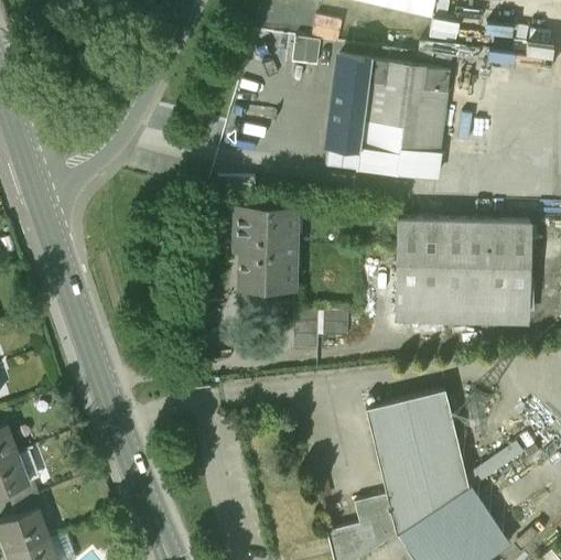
[(292,0),(288,24),(306,29),(313,4),(295,0),(292,0)]
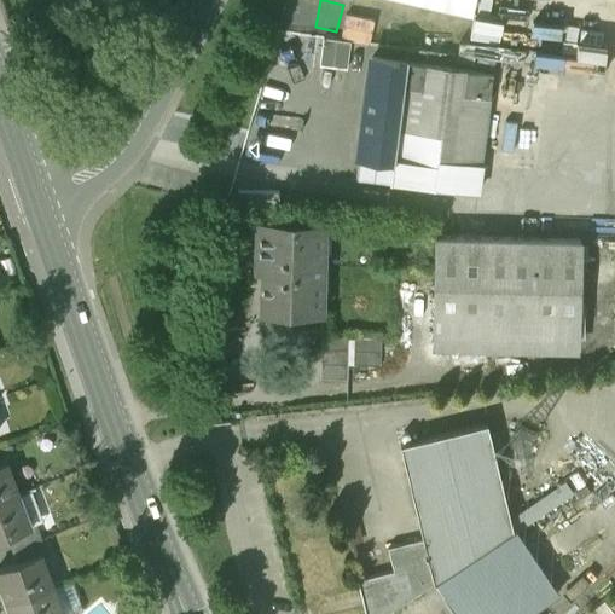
[(477,0),(399,0),(474,17),(477,0)]
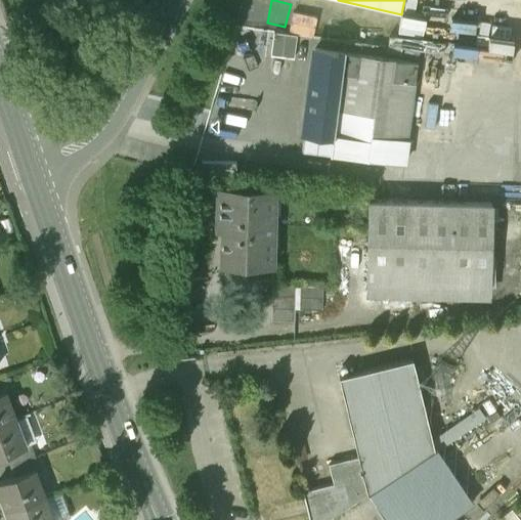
[(269,32),(265,53),(301,59),(305,38),(269,32)]
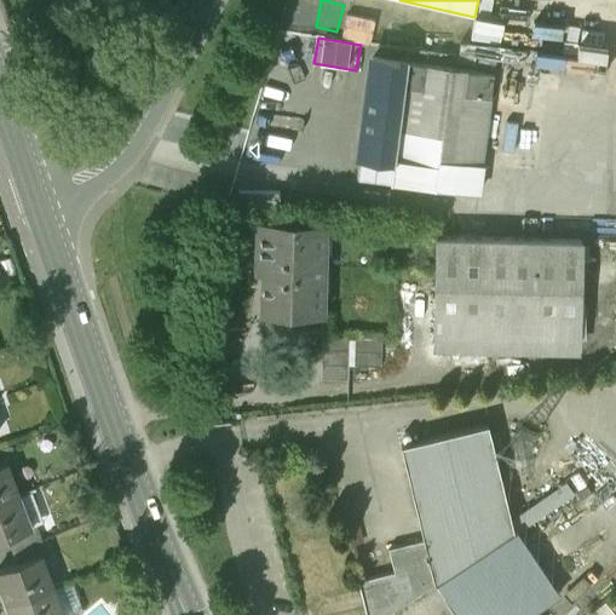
[(375,63),(360,183),(393,188),(410,68),(375,63)]
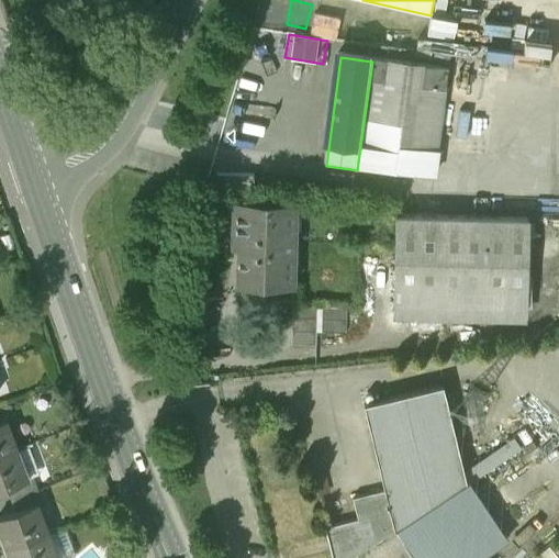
[(449,71),(372,62),(357,170),(434,180),(449,71)]
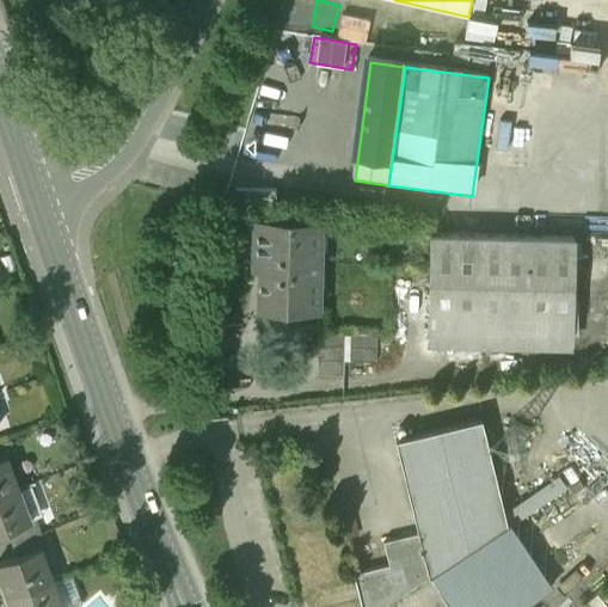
[(278,194),(238,192),(238,208),(278,209),(278,194)]
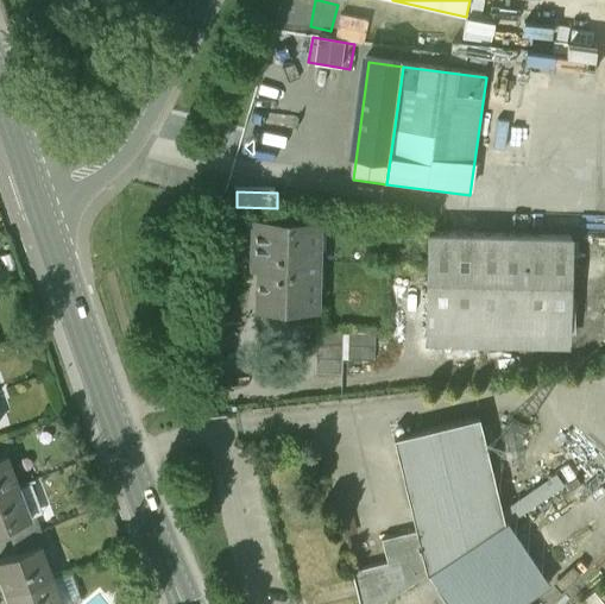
[(314,225),(256,224),(254,270),(262,270),(260,310),(320,312),(321,255),(314,255),(314,225)]
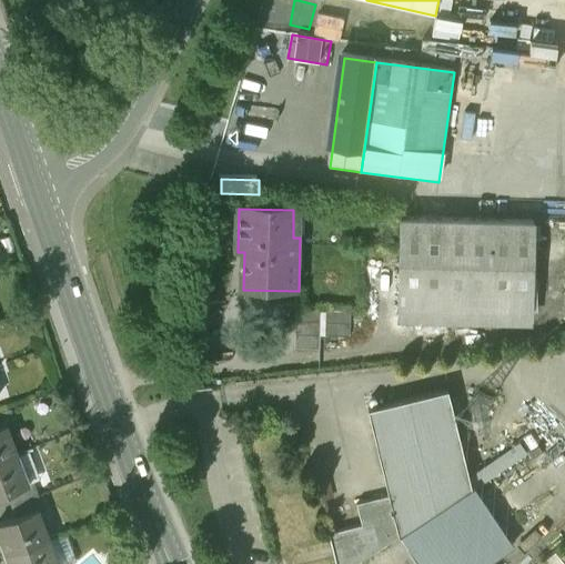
[(536,224),(403,221),(401,310),(534,313),(536,224)]
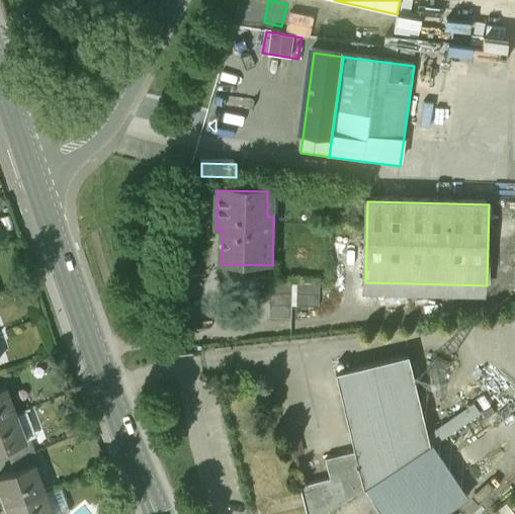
[(294,285),(271,285),(271,321),(294,321),(294,285)]
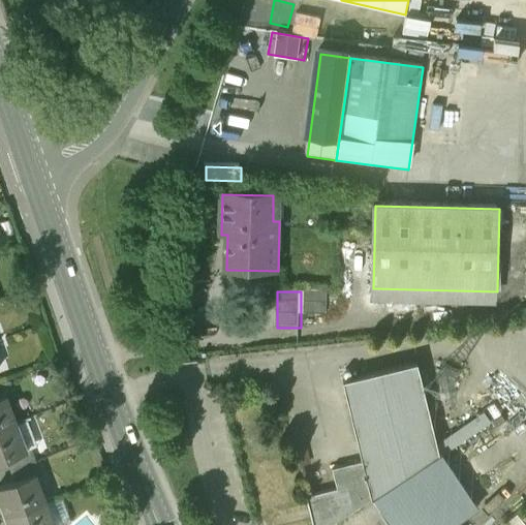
[(333,312),(333,291),(307,291),(306,311),(333,312)]
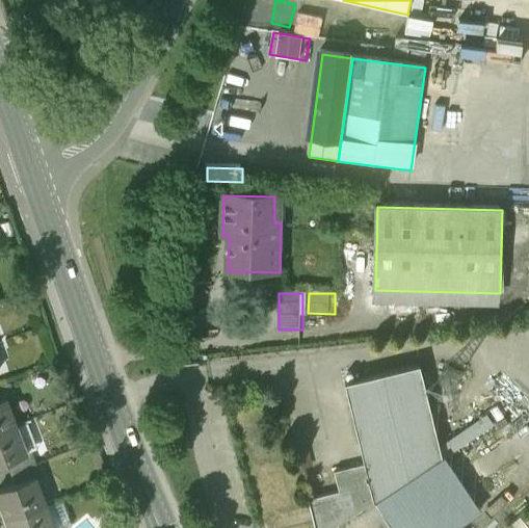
[(421,369),(347,387),(367,468),(337,475),(342,496),(311,503),(317,527),(340,527),(375,505),(443,459),(421,369)]
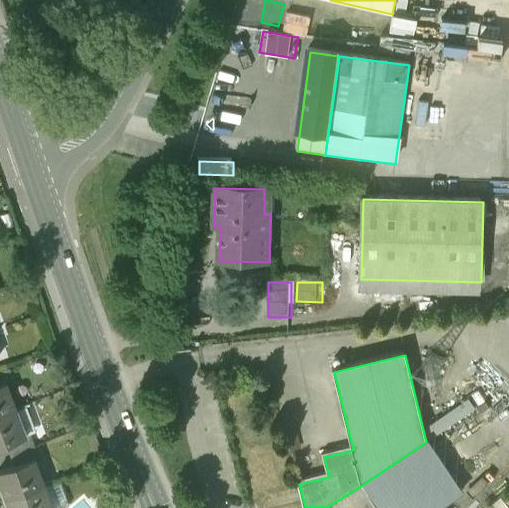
[(14,371),(0,375),(0,388),(8,385),(18,382),(14,371)]
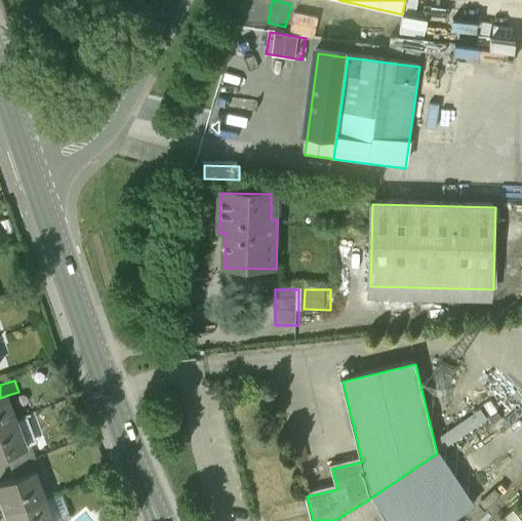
[(0,398),(0,430),(18,423),(13,408),(8,410),(4,399),(9,397),(8,395),(0,398)]
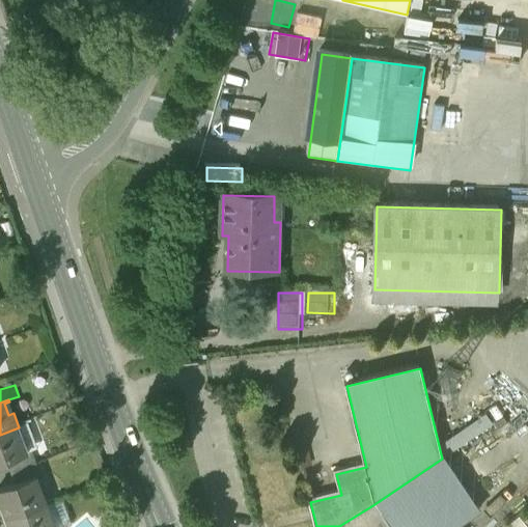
[(19,427),(0,435),(0,466),(11,463),(30,455),(29,453),(24,455),(20,443),(24,441),(19,427)]
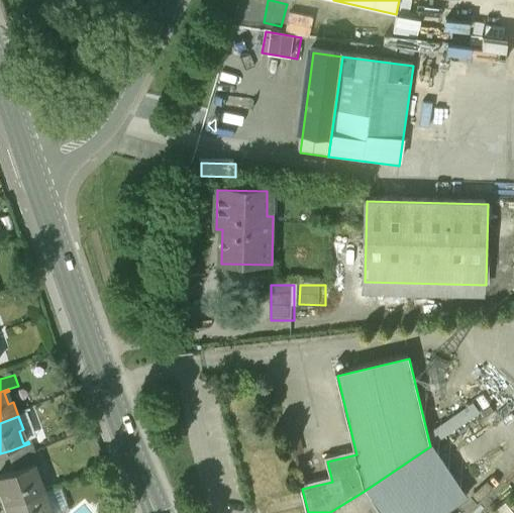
[(29,443),(11,450),(15,462),(38,452),(34,441),(29,443)]
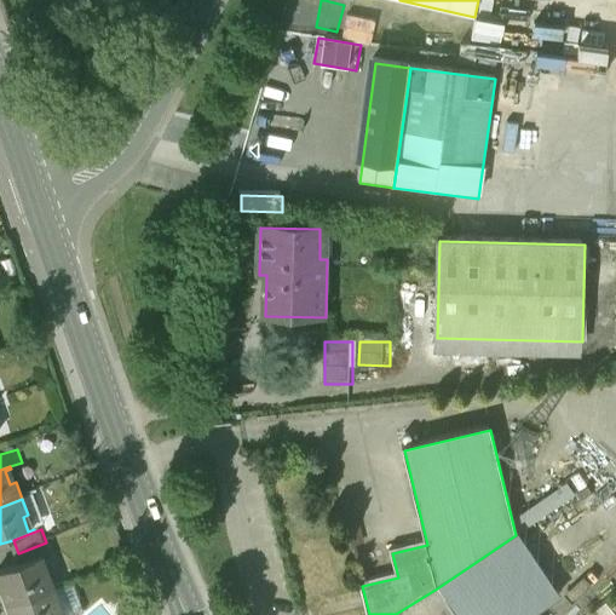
[(516,535),(437,588),(454,614),(537,614),(560,599),(518,534),(516,535)]
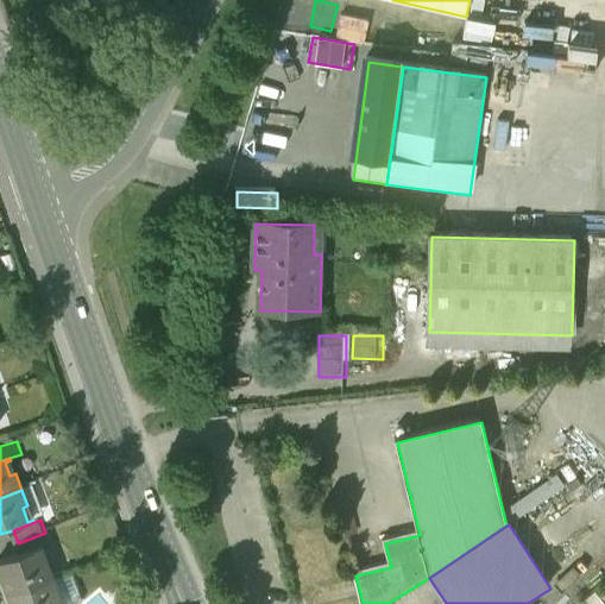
[(45,533),(18,543),(23,557),(45,548),(51,546),(45,533)]
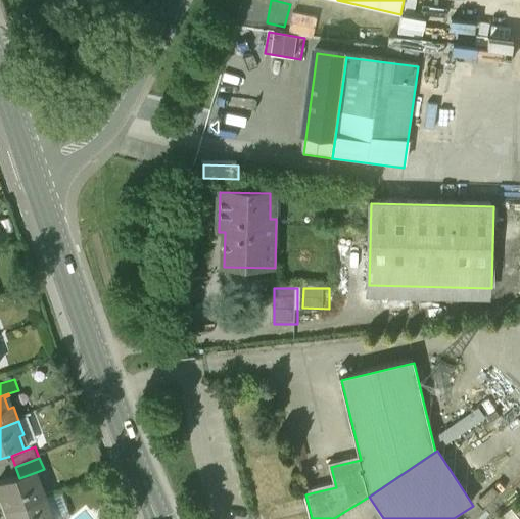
[(19,478),(1,485),(7,502),(2,503),(6,514),(49,498),(44,484),(39,486),(34,475),(39,473),(39,471),(19,478)]
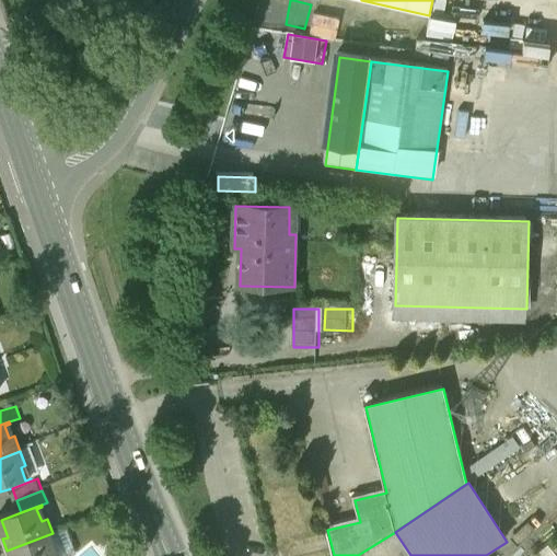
[(53,533),(7,551),(8,555),(79,555),(69,528),(53,533)]
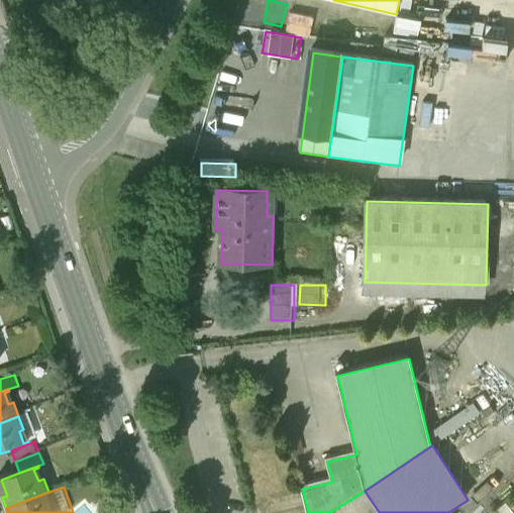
[(513,503),(512,502),(499,512),(513,512),(513,503)]
